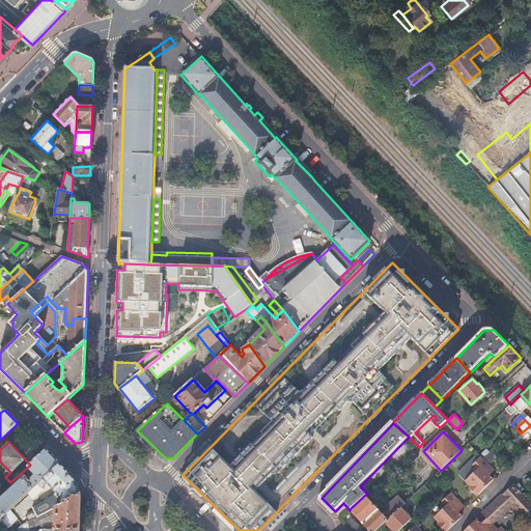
[(28,467),(33,472),(27,477),(26,477),(0,500),(0,518),(8,510),(26,494),(36,483),(37,485),(59,464),(46,450),(30,465),(28,467)]
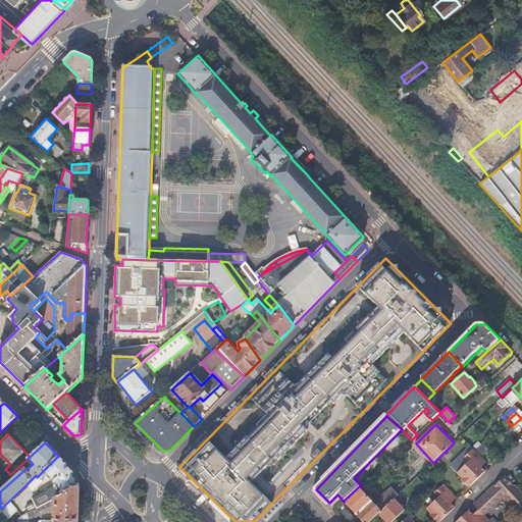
[(481,445),(475,450),(482,456),(487,451),(481,445)]
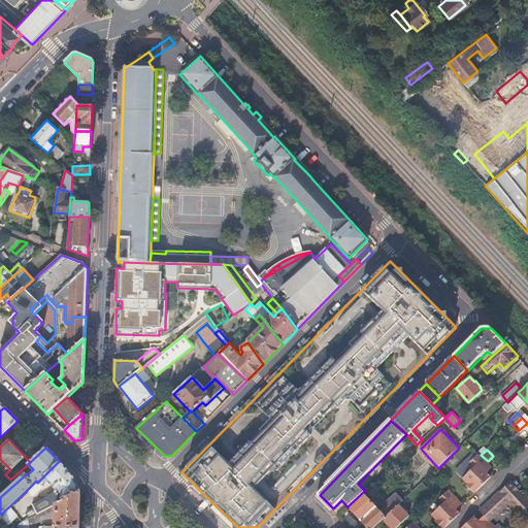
[(475,466),(464,479),(469,484),(467,486),(474,492),(475,490),(476,491),(492,475),(488,471),(493,466),(488,461),(481,455),(479,453),(471,461),(475,466)]
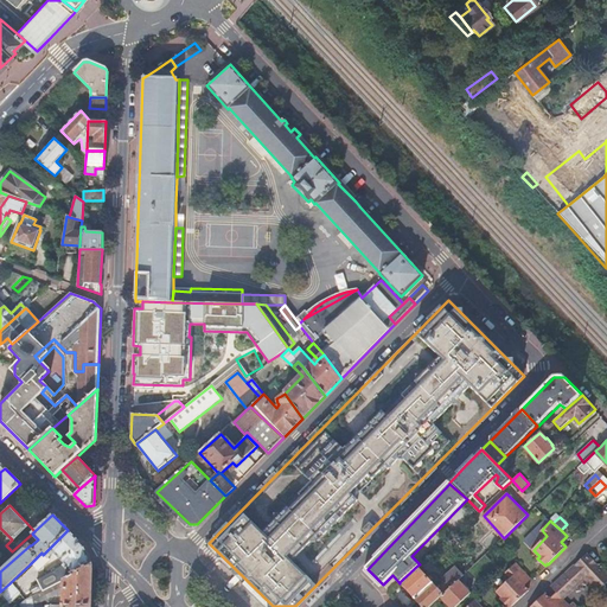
[(51,551),(63,562),(53,567),(53,568),(36,579),(38,582),(30,588),(33,595),(64,580),(91,566),(84,547),(68,530),(43,555),(45,557),(51,551)]
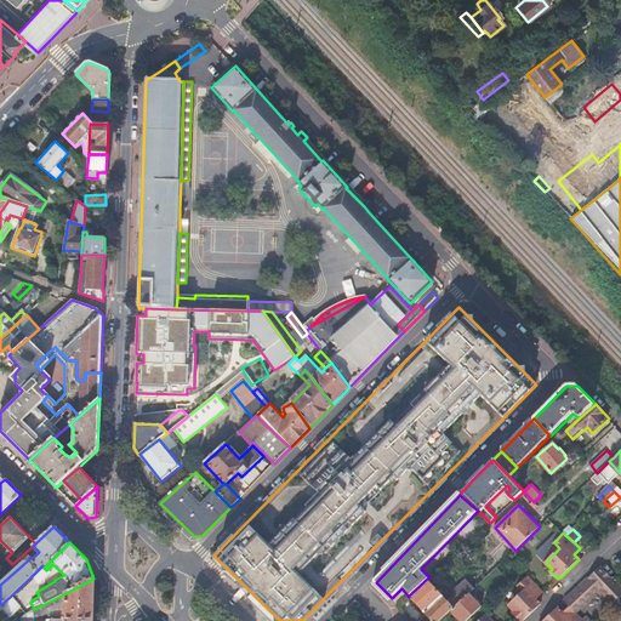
[(602,567),(565,600),(570,605),(570,607),(574,610),(577,613),(602,590),(614,580),(602,567)]
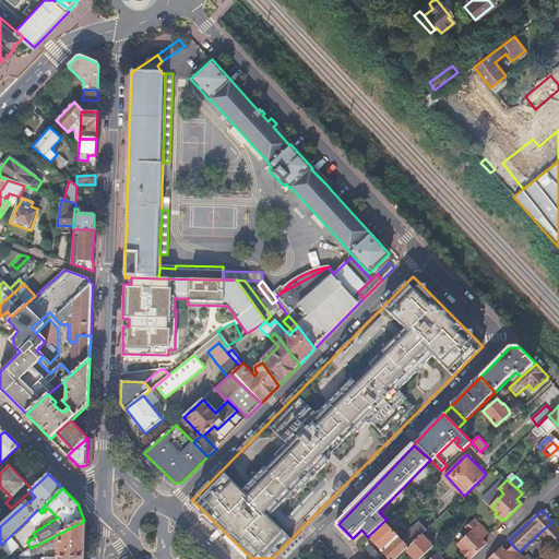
[(471,531),(458,544),(463,550),(462,551),(468,558),(470,558),(488,543),(484,538),(489,533),(475,518),(467,526),(471,531)]
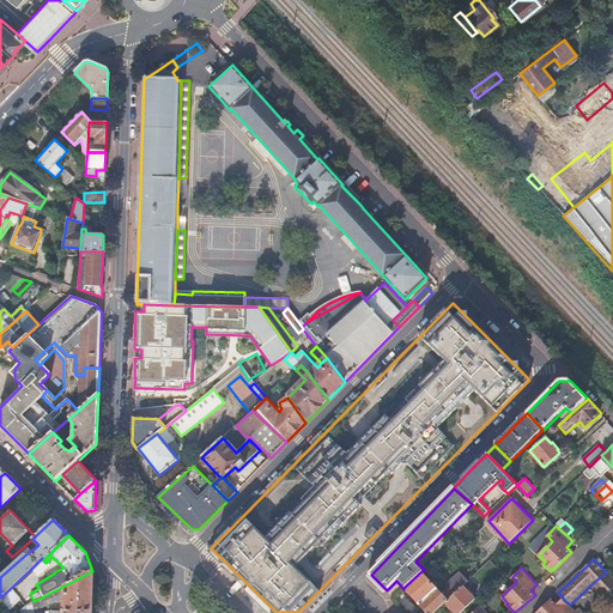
[(65,586),(65,595),(64,611),(64,612),(91,612),(92,571),(65,586)]
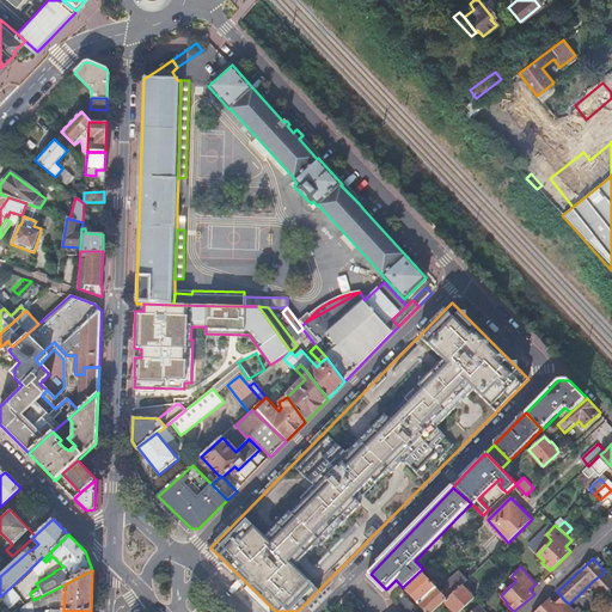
[(421,570),(403,587),(426,611),(434,611),(445,603),(463,586),(469,580),(460,571),(452,579),(454,583),(451,587),(452,588),(444,595),(421,570)]
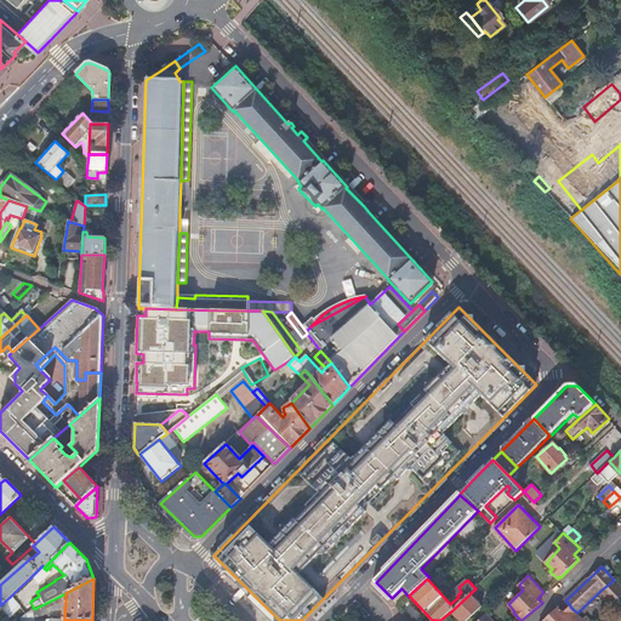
[(614,580),(602,590),(614,603),(620,594),(620,585),(615,579),(614,580)]
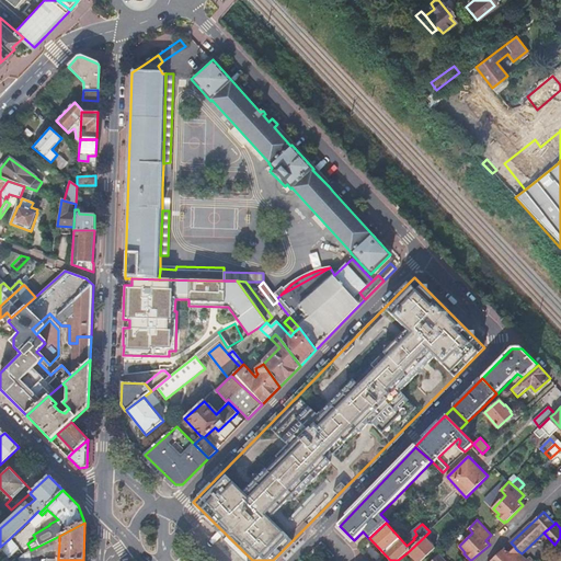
[(201,551),(210,540),(197,526),(186,537),(201,551)]
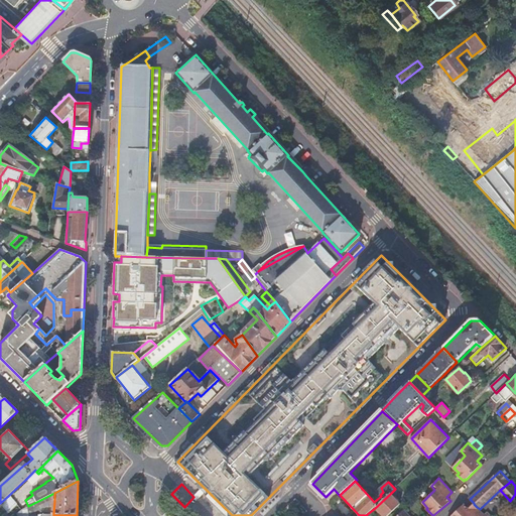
[(28,506),(29,513),(54,501),(54,493),(28,506)]
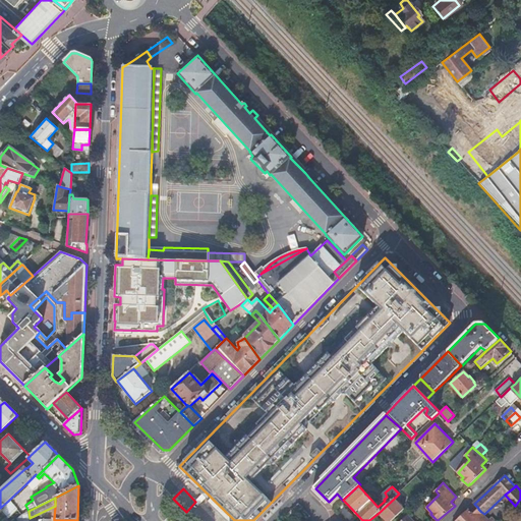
[(394,499),(379,513),(386,520),(390,520),(403,510),(404,509),(394,499)]
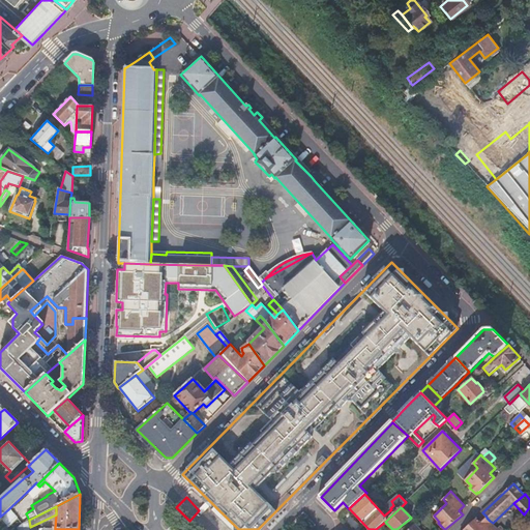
[(297,518),(308,529),(307,529),(320,529),(303,511),(297,518)]
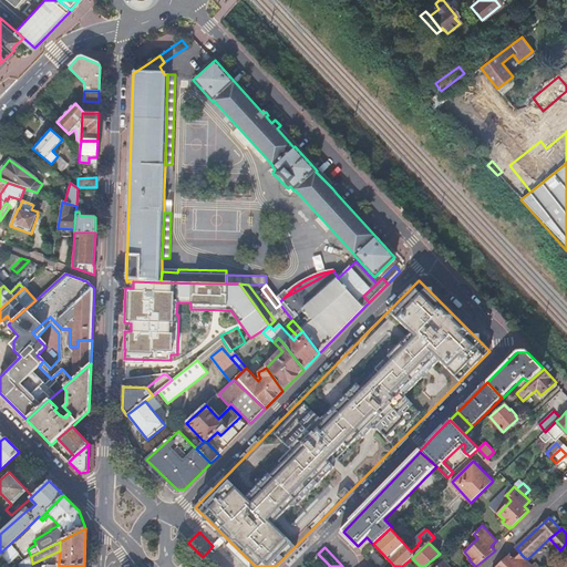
[(509,554),(495,566),(533,566),(527,560),(527,559),(524,557),(521,554),(521,553),(515,559),(509,554)]
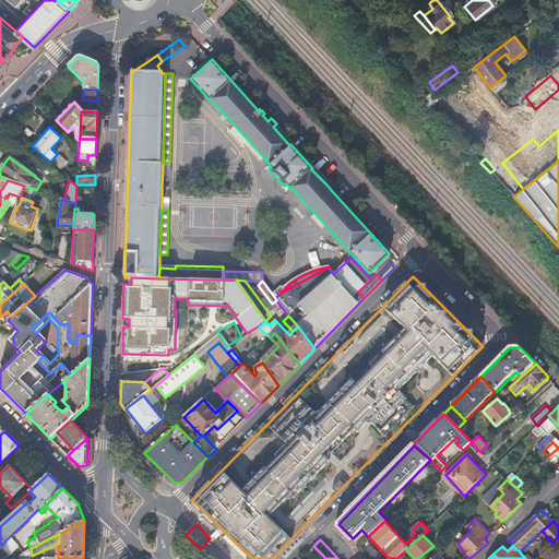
[(306,554),(311,558),(324,558),(325,558),(313,546),(306,554)]
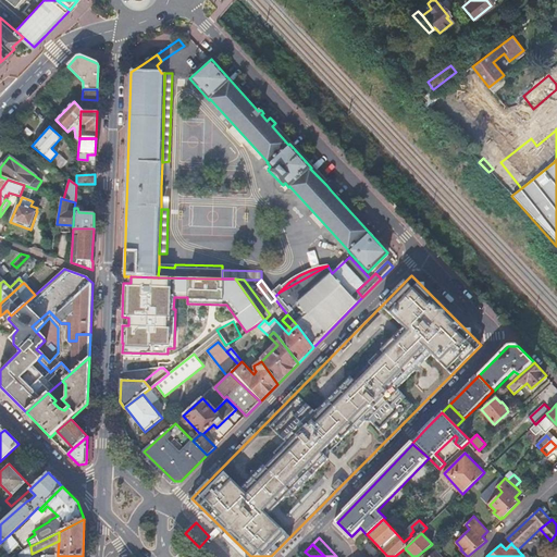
[(19,554),(19,556),(32,556),(32,554),(31,546),(23,549),(19,554)]
